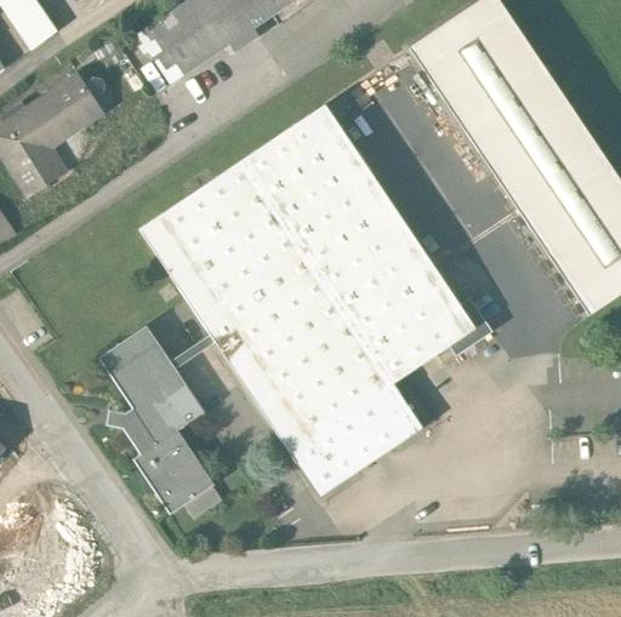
[(0,0),(0,4),(29,46),(60,26),(41,0),(0,0)]
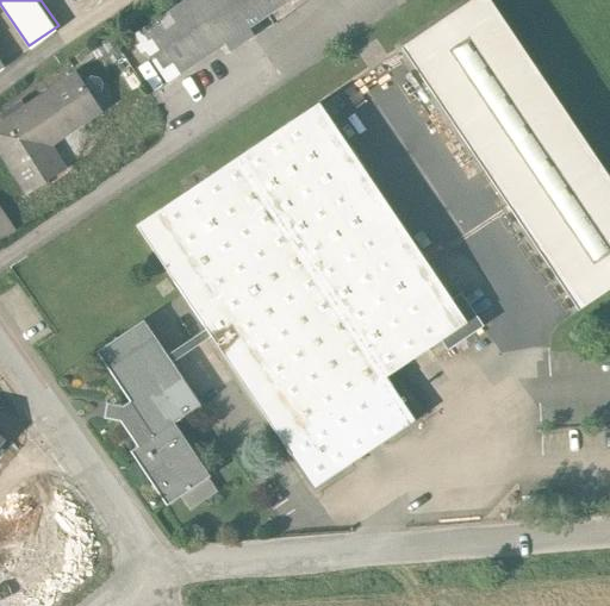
[(184,0),(134,33),(167,83),(291,0),(184,0)]
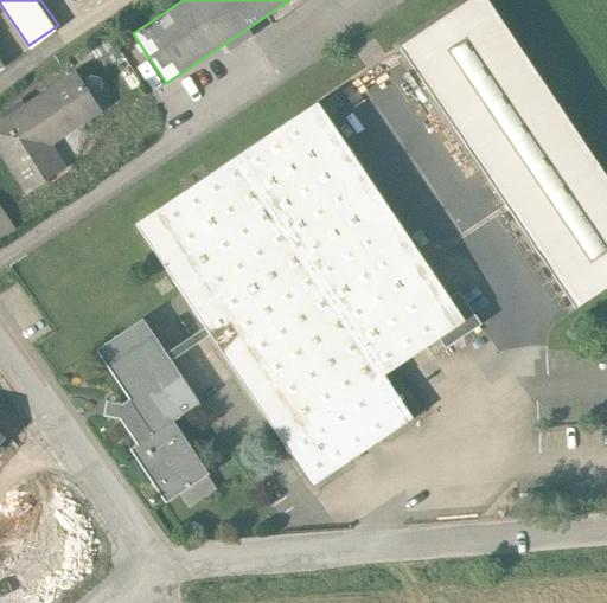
[(606,286),(606,177),(487,0),(467,0),(400,45),(575,307),(606,286)]
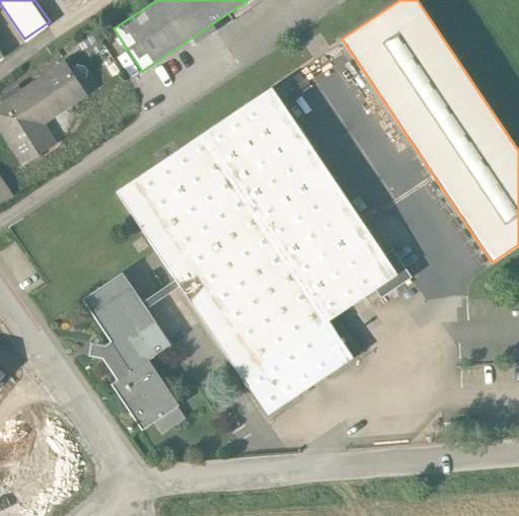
[(65,64),(0,106),(0,125),(25,164),(55,144),(54,142),(51,144),(35,122),(69,99),(72,103),(85,94),(65,64)]
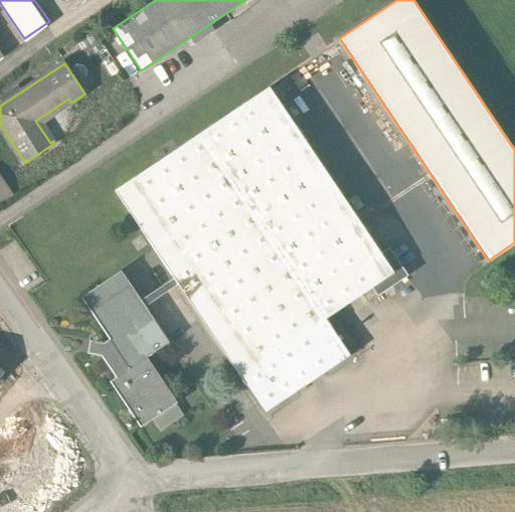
[(394,271),(270,86),(116,189),(240,374),(239,375),(245,383),(245,382),(265,411),(266,411),(350,354),(350,353),(331,325),(332,325),(326,317),(394,271)]
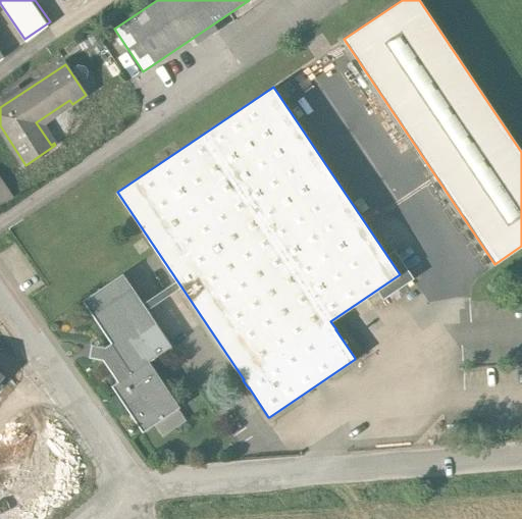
[(0,177),(0,201),(11,194),(0,177)]
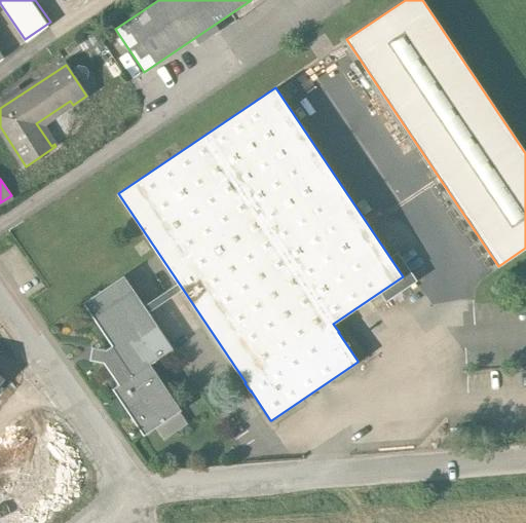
[(124,275),(84,303),(113,346),(107,349),(92,347),(90,360),(105,362),(120,383),(149,364),(172,348),(124,275)]
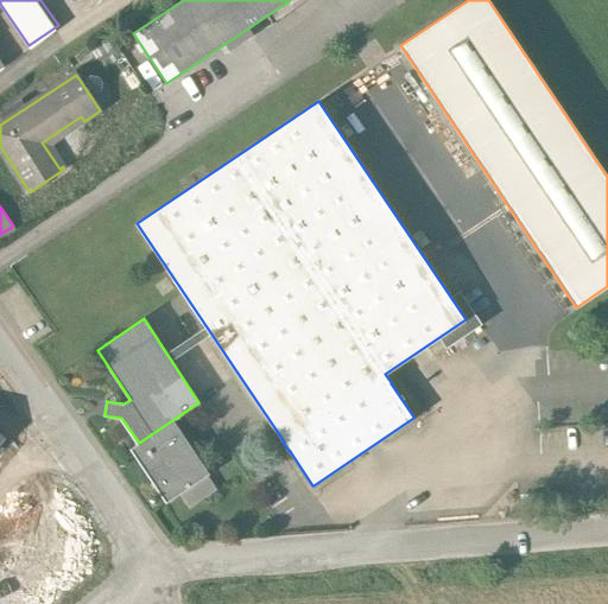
[(0,419),(0,446),(14,434),(0,419)]
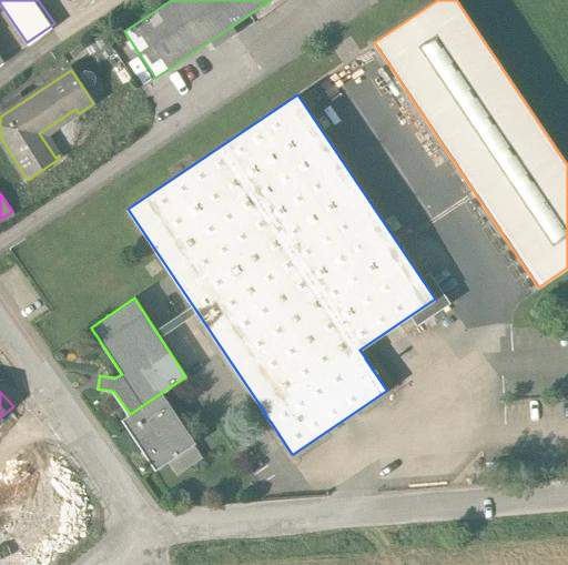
[(195,443),(161,393),(130,414),(122,420),(156,468),(169,461),(194,444),(195,443)]
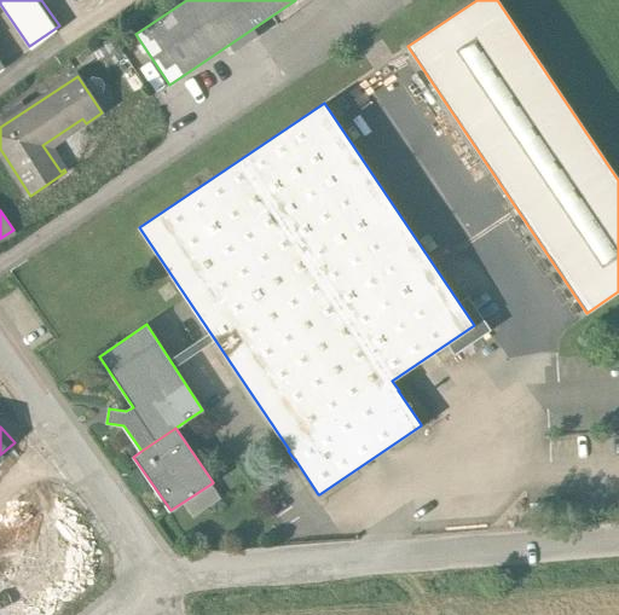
[(212,483),(184,502),(194,516),(221,497),(212,483)]
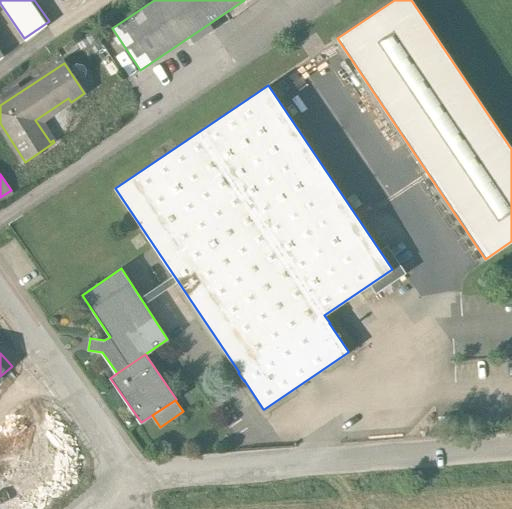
[(0,475),(27,503),(79,451),(50,423),(0,472),(0,475)]
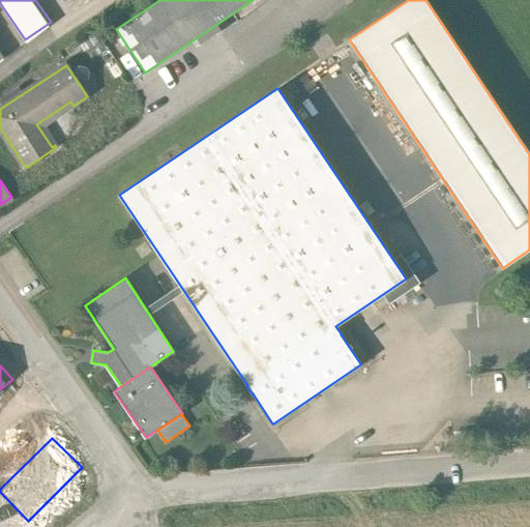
[(0,526),(9,526),(21,515),(0,495),(0,526)]
